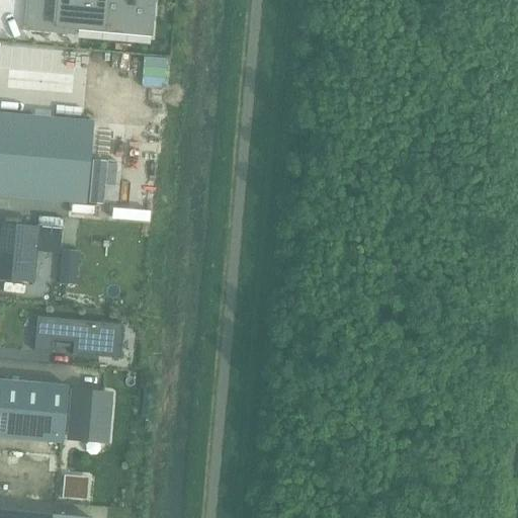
[(24,0),(22,31),(76,35),(76,27),(149,33),(151,8),(145,8),(145,0),(24,0)]
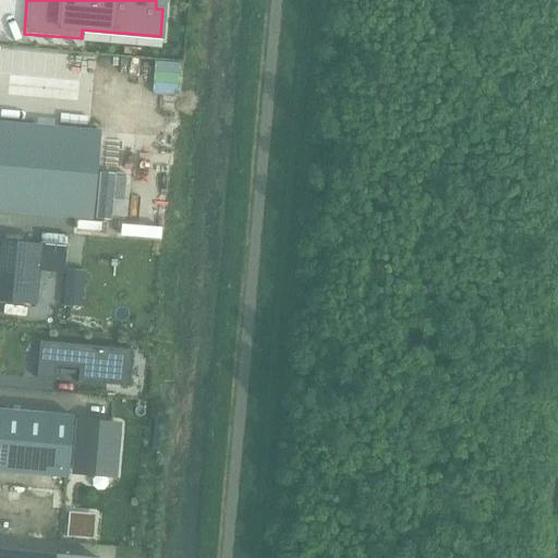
[(0,122),(0,210),(93,219),(100,131),(0,122)]
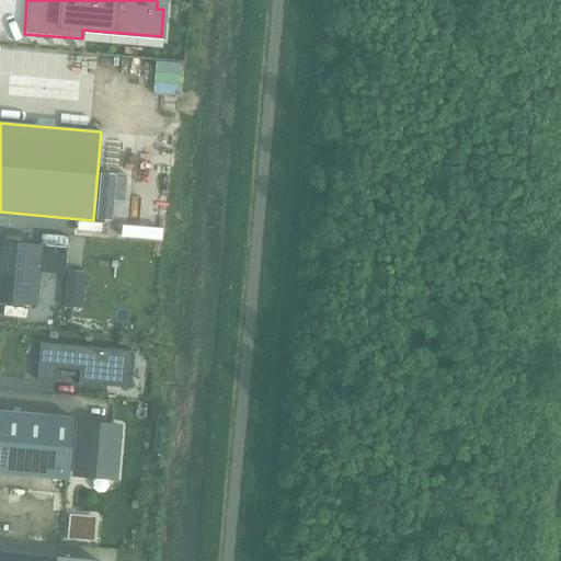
[(100,174),(95,220),(111,222),(115,175),(100,174)]
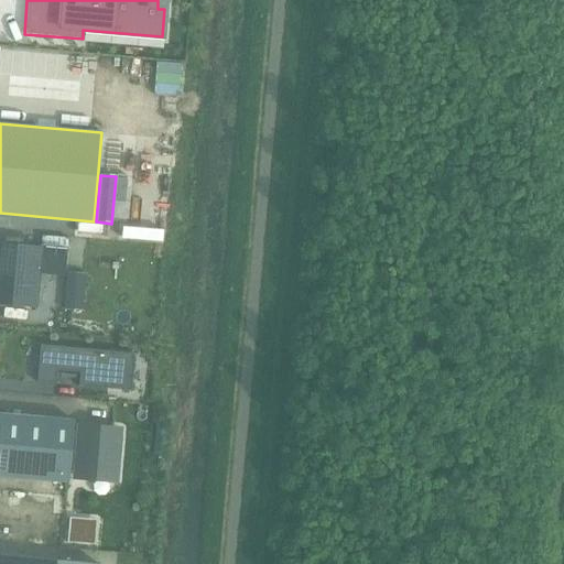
[(0,243),(0,303),(36,306),(42,248),(0,243)]
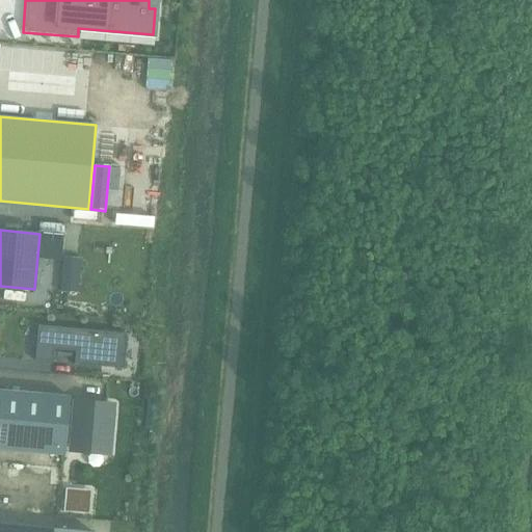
[(37,325),(34,360),(52,362),(54,349),(75,351),(74,364),(123,369),(126,334),(37,325)]
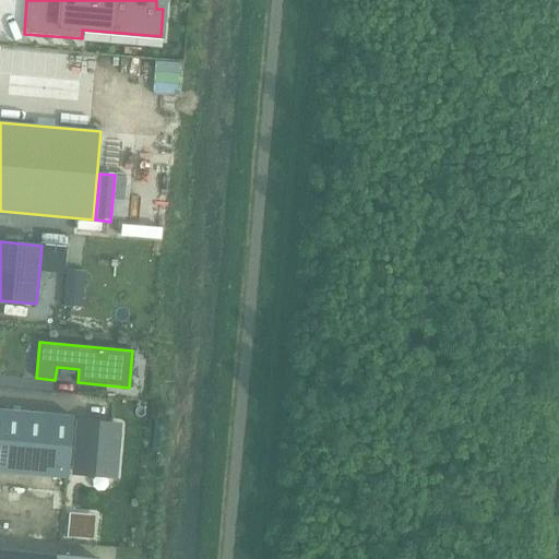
[(71,416),(0,409),(0,473),(66,479),(67,472),(71,425),(71,416)]
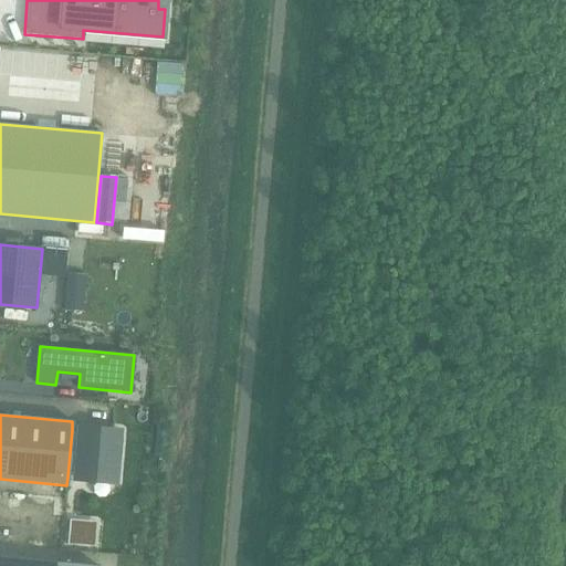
[(72,430),(67,478),(77,478),(77,483),(123,486),(128,429),(81,426),(80,431),(72,430)]
